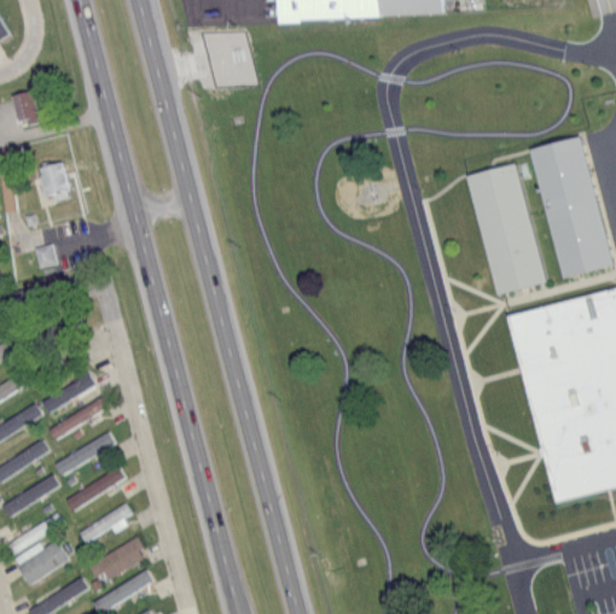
[(275,0),(277,21),(445,16),(443,0),(275,0)]
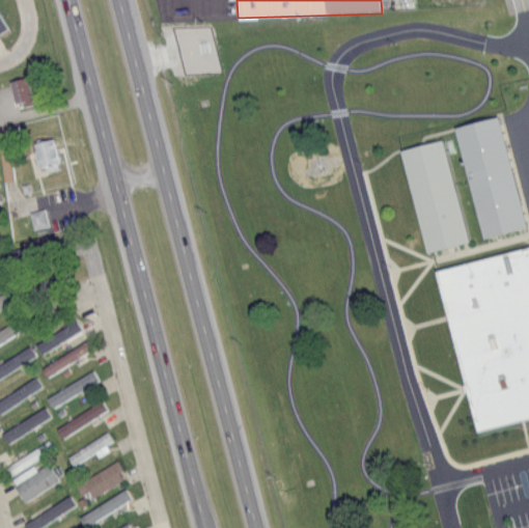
[(0,35),(0,14),(10,30),(0,35)]
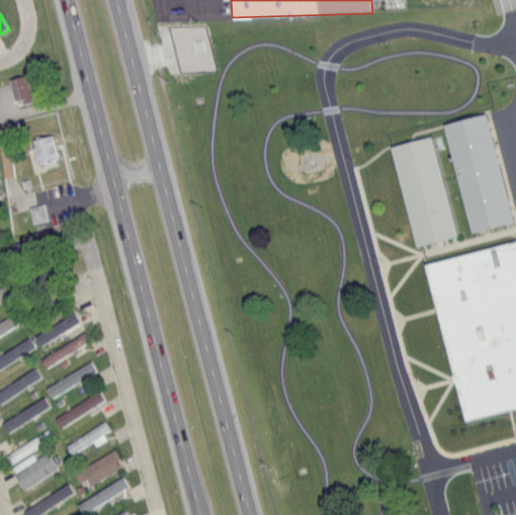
[(18,110),(12,82),(32,78),(38,106),(18,110)]
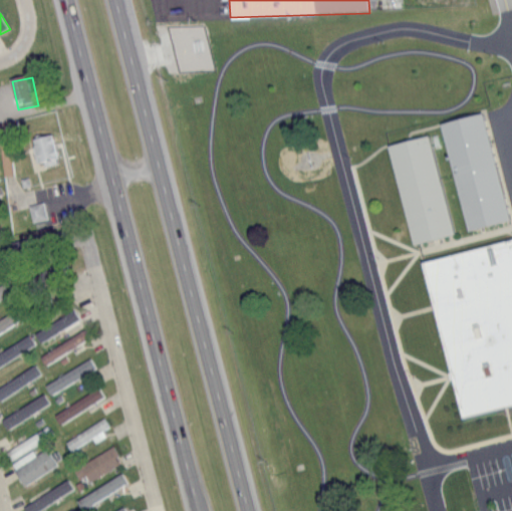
[(485,113),(442,122),(466,231),(508,222),(485,113)]
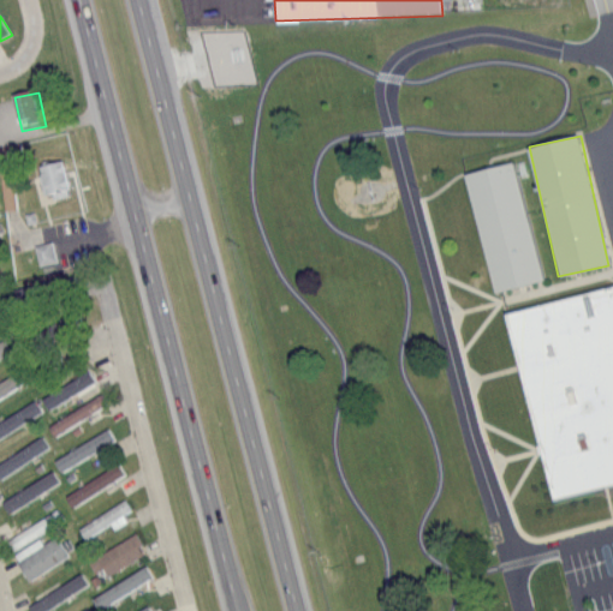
[(69,162),(76,197),(51,202),(43,167),(69,162)]
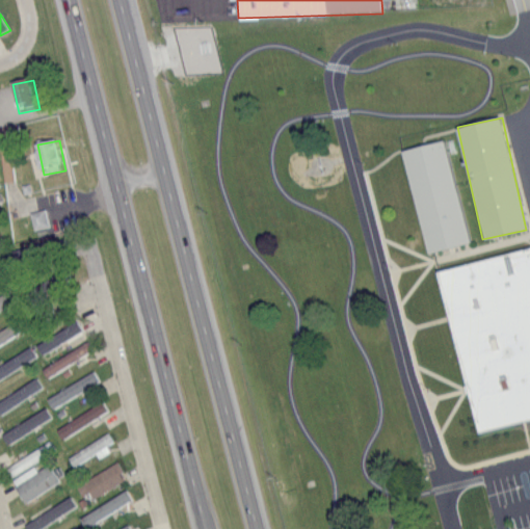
[(402,151),(426,255),(469,244),(445,140),(402,151)]
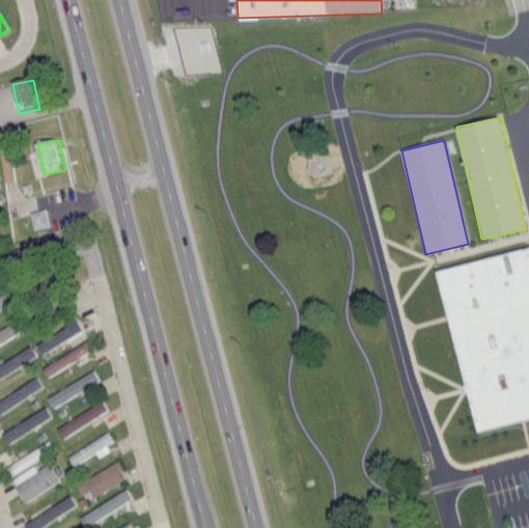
[(34,232),(50,228),(46,211),(30,215),(34,232)]
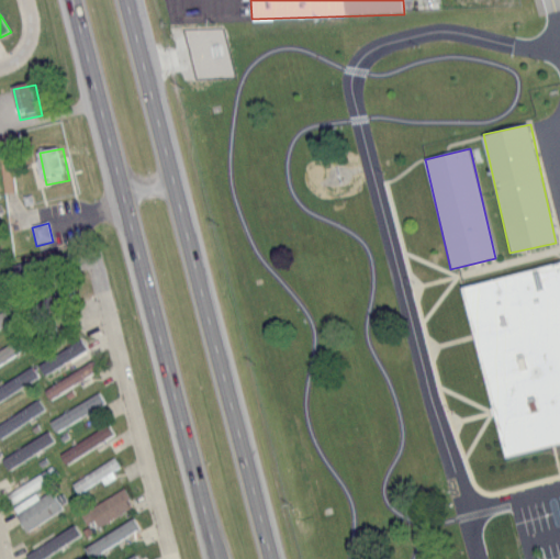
[(19,272),(17,263),(67,249),(70,259),(19,272)]
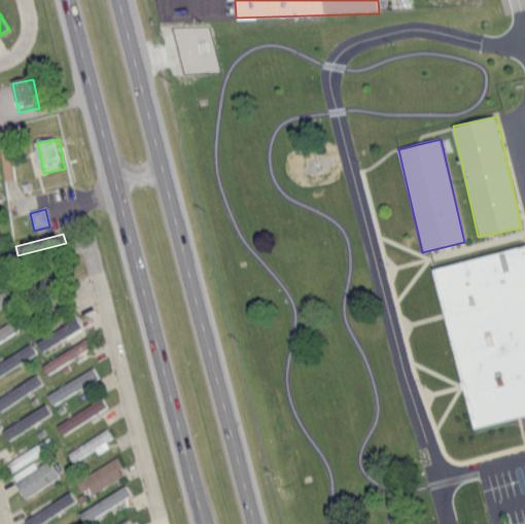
[(524,245),(433,267),(470,429),(524,416),(524,245)]
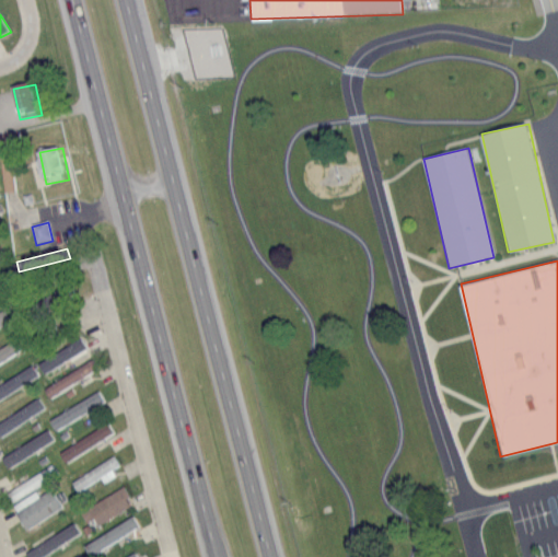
[(43,322),(33,308),(78,278),(88,292),(43,322)]
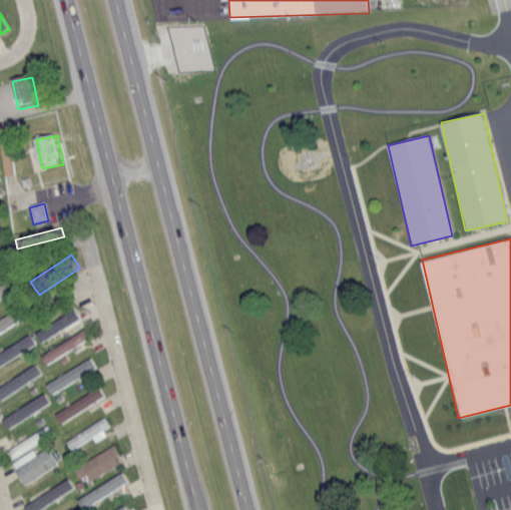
[(0,291),(13,283),(19,291),(0,303),(0,291)]
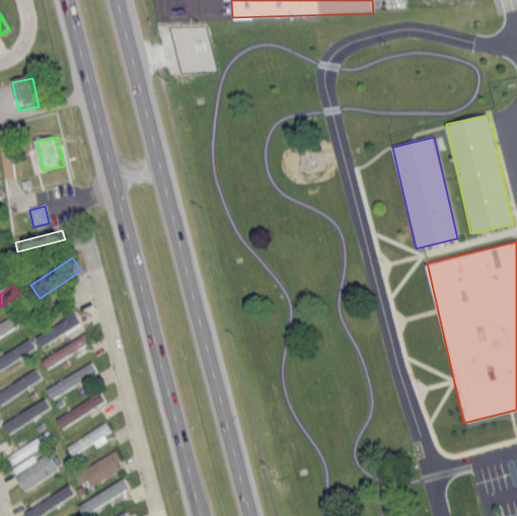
[(49,349),(37,329),(70,309),(81,328),(49,349)]
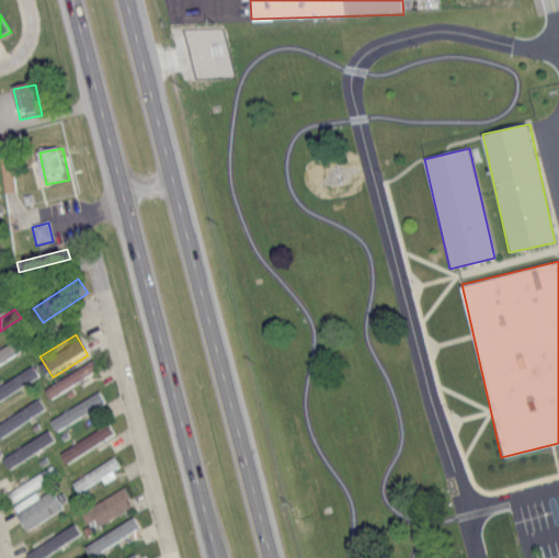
[(0,353),(21,340),(27,350),(0,366),(0,353)]
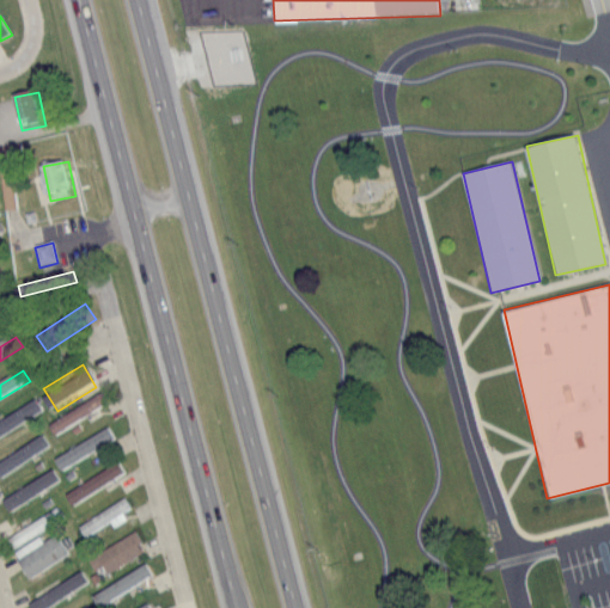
[(59,437),(53,427),(104,393),(111,404),(59,437)]
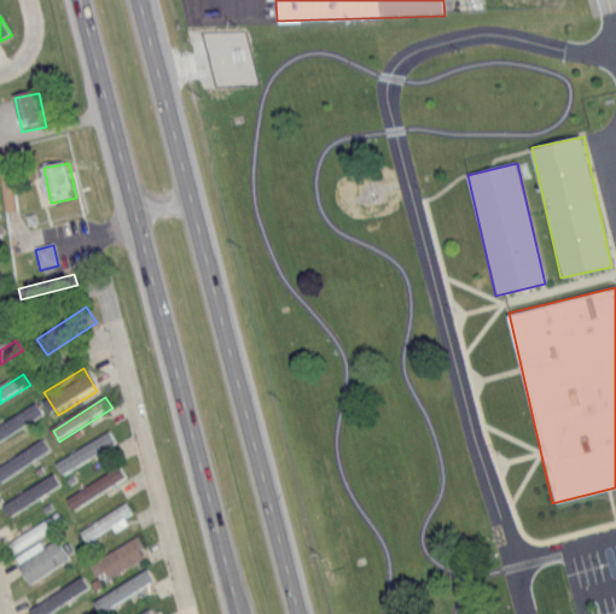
[(0,427),(32,407),(40,420),(0,445),(0,427)]
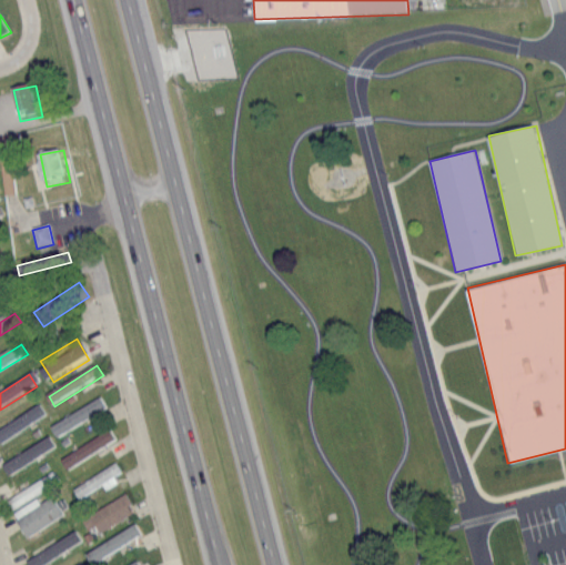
[(64,441),(58,430),(103,397),(111,409),(64,441)]
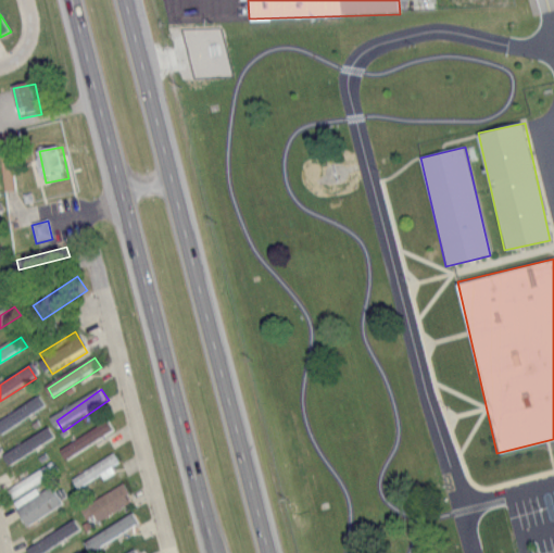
[(0,420),(0,436),(45,406),(38,396),(0,420)]
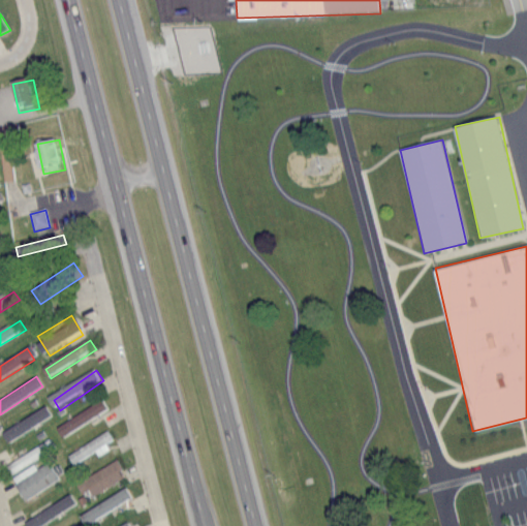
[(57,429),(63,439),(107,410),(101,400),(57,429)]
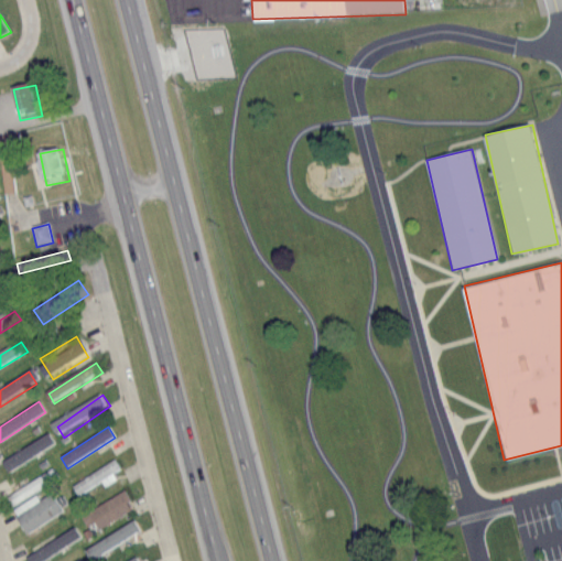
[(1,463),(8,474),(55,444),(49,433),(1,463)]
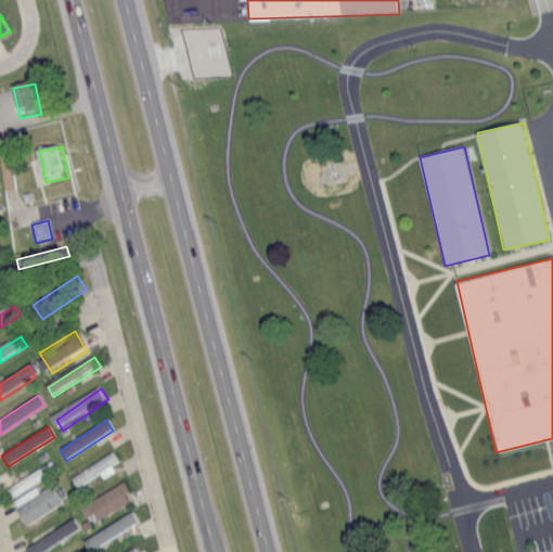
[(80,488),(74,479),(117,453),(123,462),(80,488)]
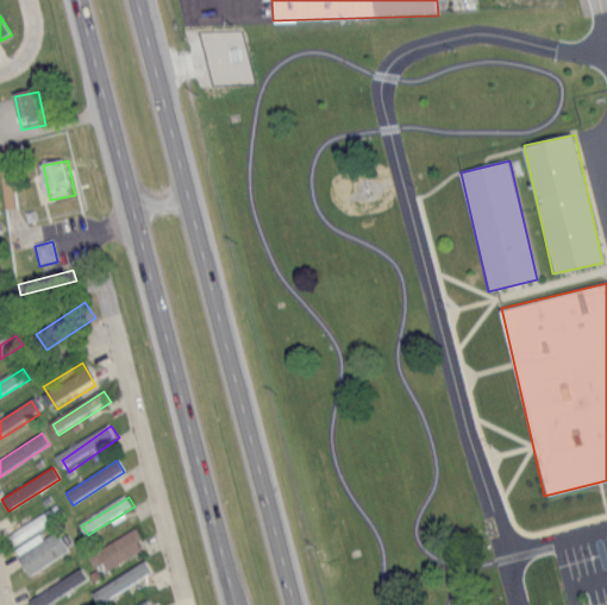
[(11,537),(61,505),(68,516),(18,548),(11,537)]
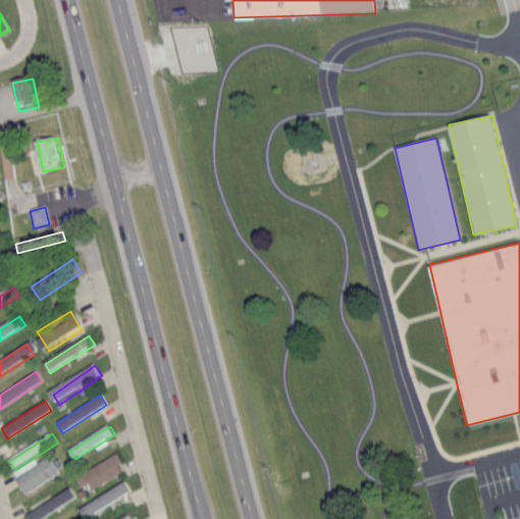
[(90,494),(81,478),(119,456),(127,472),(90,494)]
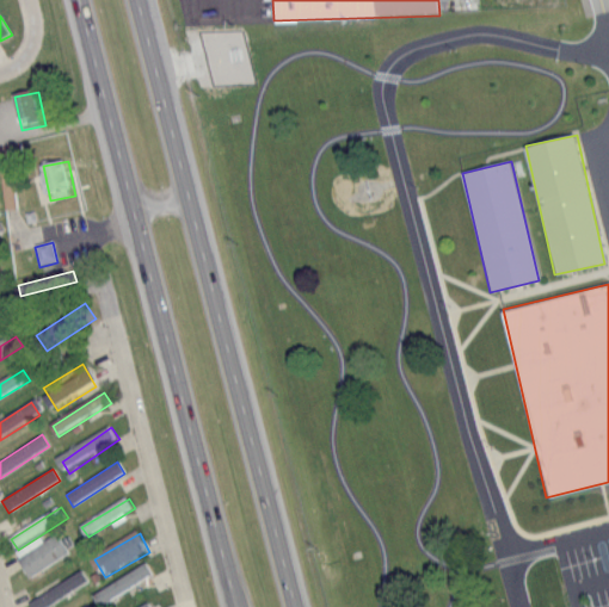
[(20,562),(60,536),(72,552),(32,580),(20,562)]
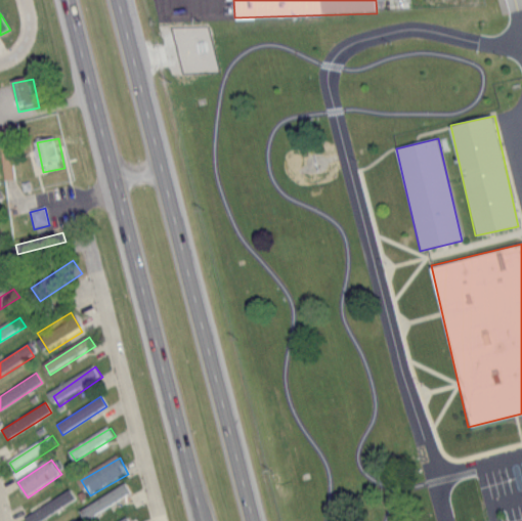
[(86,520),(82,511),(127,484),(133,493),(89,520),(86,520)]
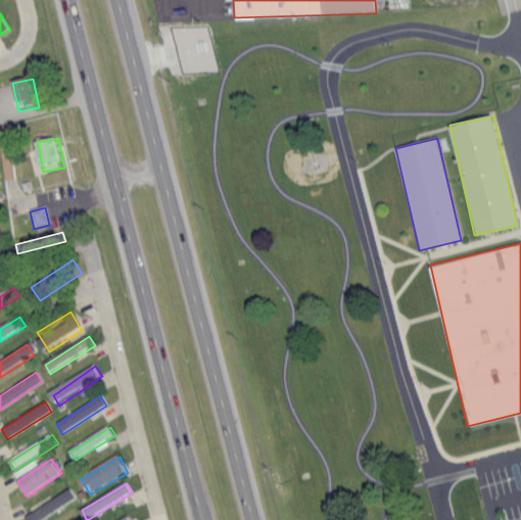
[(30,519),(65,494),(70,502),(44,519),(30,519)]
